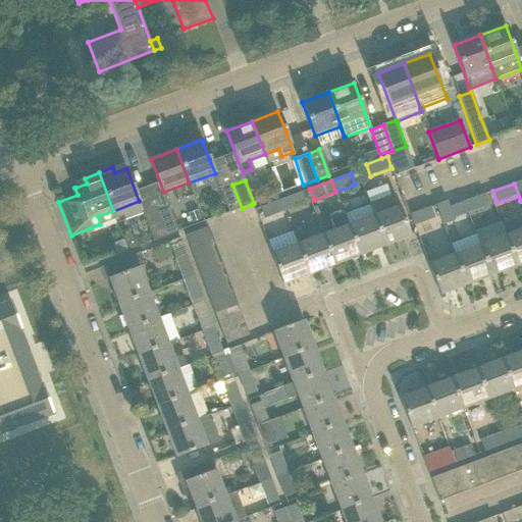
[(284,211),(305,203),(301,192),(280,200),(284,211)]
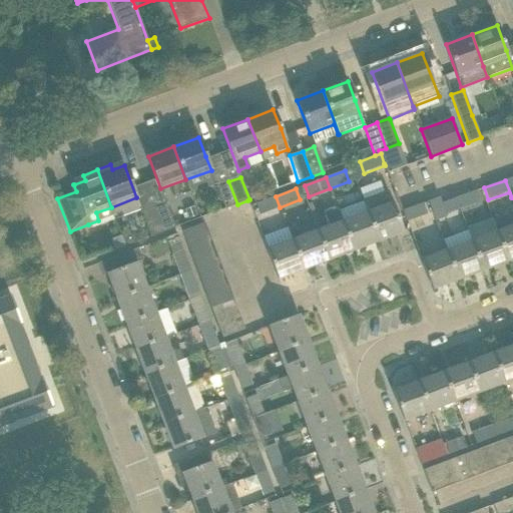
[(404,231),(397,212),(388,189),(363,199),(379,240),(404,231)]
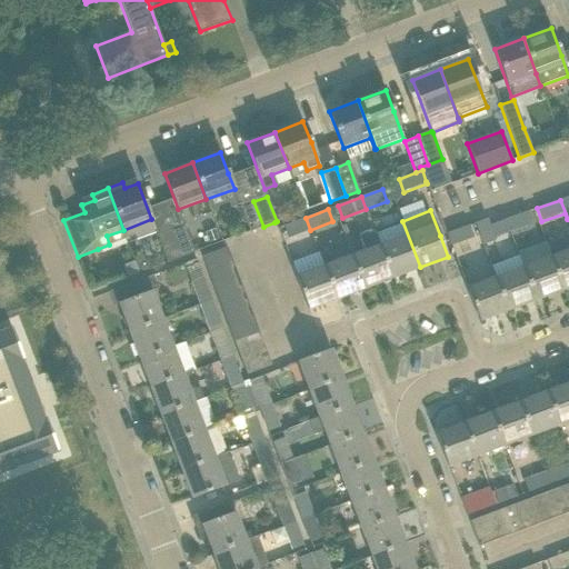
[(531,225),(527,212),(505,220),(509,232),(531,225)]
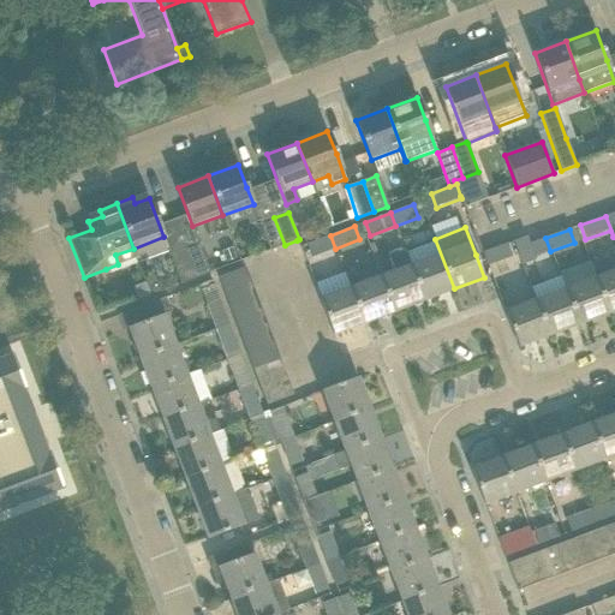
[(311,258),(335,249),(330,236),(306,245),(311,258)]
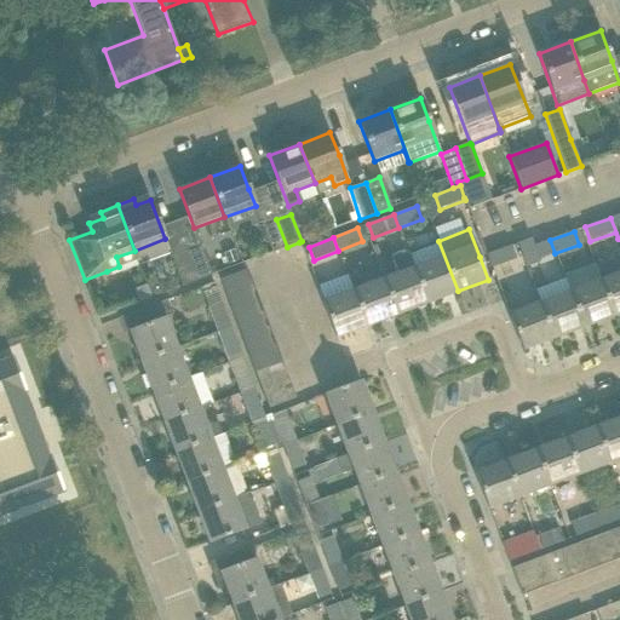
[(550,240),(532,246),(529,240),(516,245),(524,269),(538,264),(537,259),(555,253),(550,240)]
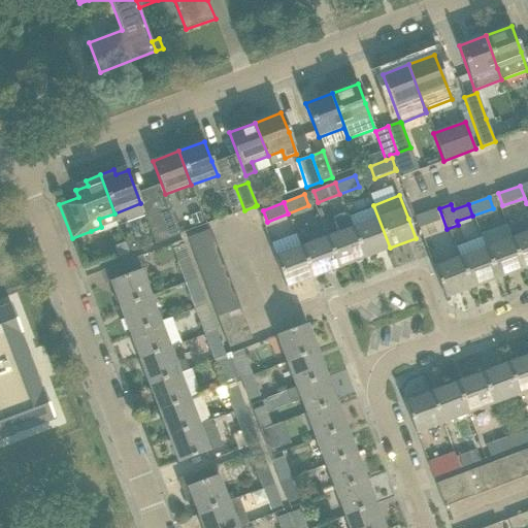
[(180,234),(173,215),(170,208),(158,213),(167,239),(180,234)]
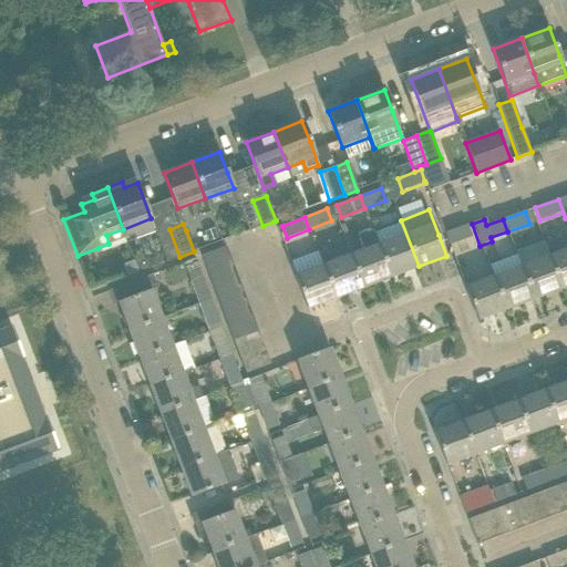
[(471,238),(466,226),(466,225),(443,234),(447,247),(471,238)]
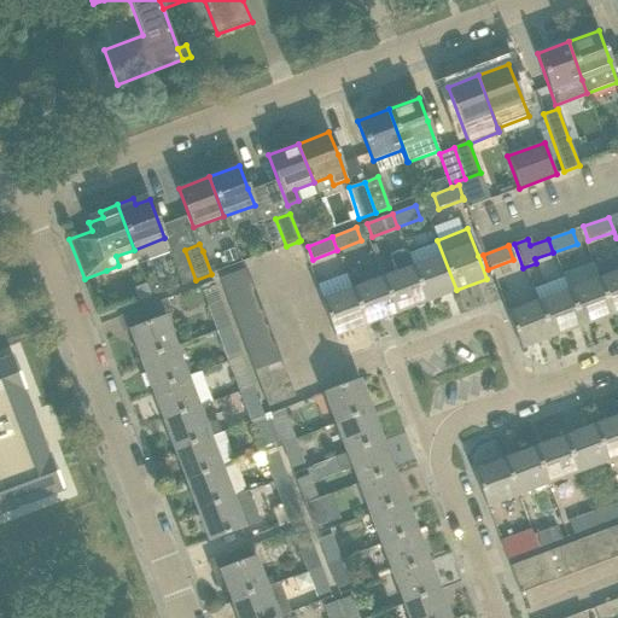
[(233,249),(222,252),(227,264),(238,260),(233,249)]
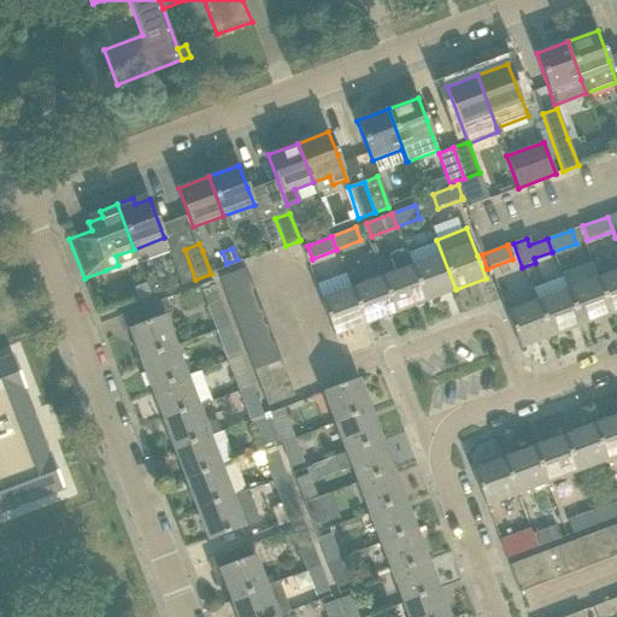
[(394,312),(424,301),(405,248),(387,254),(394,274),(382,277),(394,312)]
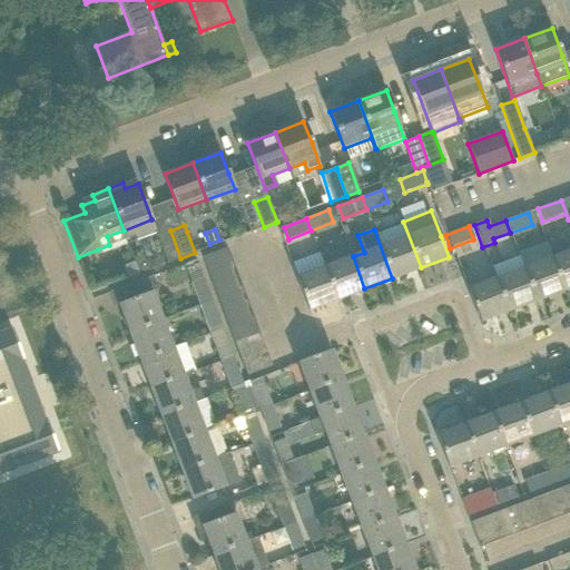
[(167,263),(180,258),(170,231),(157,236),(167,263)]
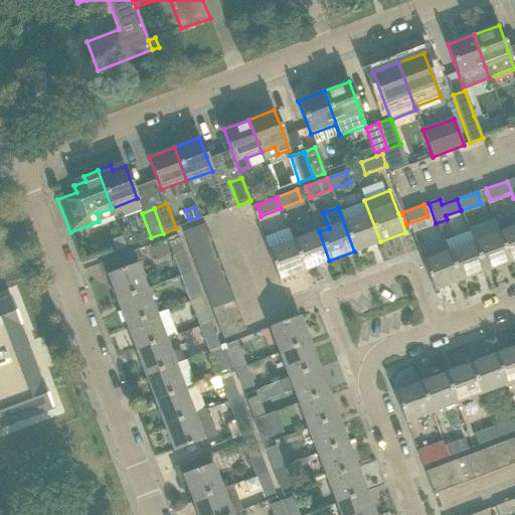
[(369,213),(343,222),(354,251),(380,241),(369,213)]
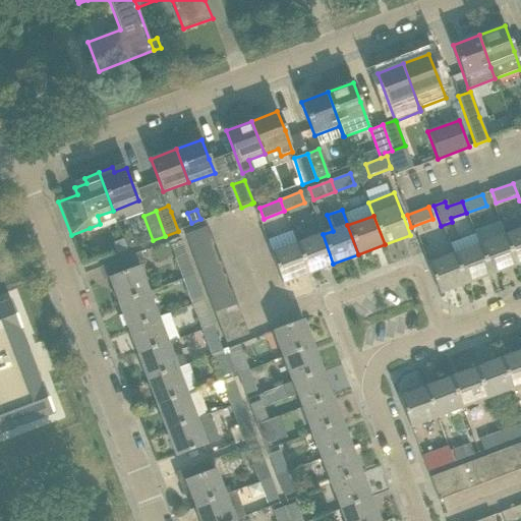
[(189,247),(213,239),(208,226),(185,235),(189,247)]
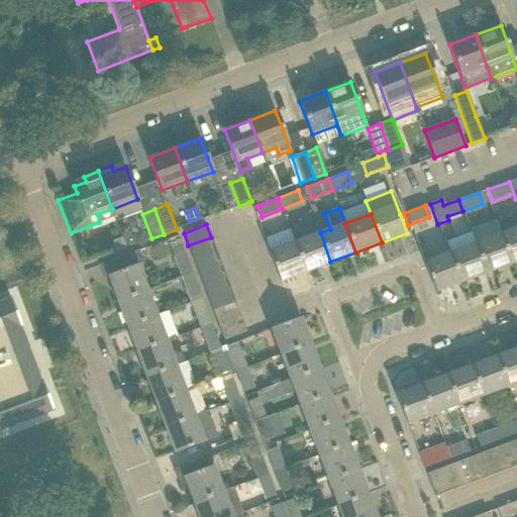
[(511,263),(516,261),(516,227),(500,234),(511,263)]
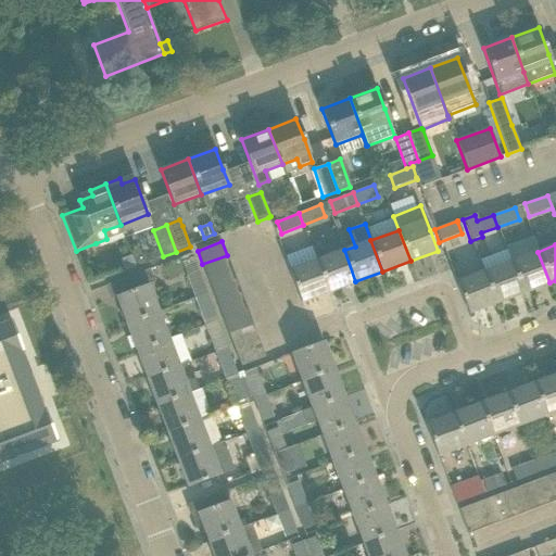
[(328,292),(355,281),(344,250),(316,261),(328,292)]
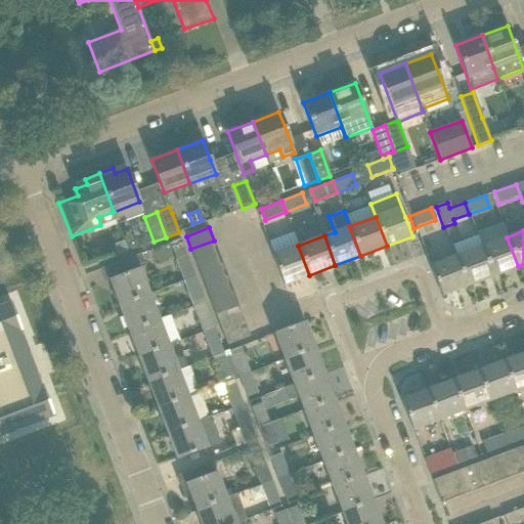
[(492,276),(518,266),(507,237),(481,247),(492,276)]
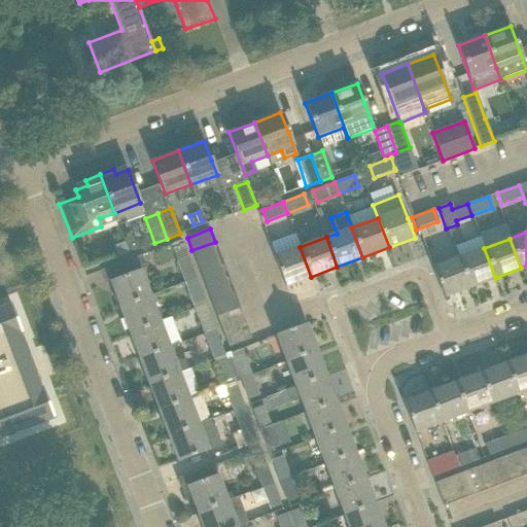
[(197,264),(219,254),(215,242),(191,250),(197,264)]
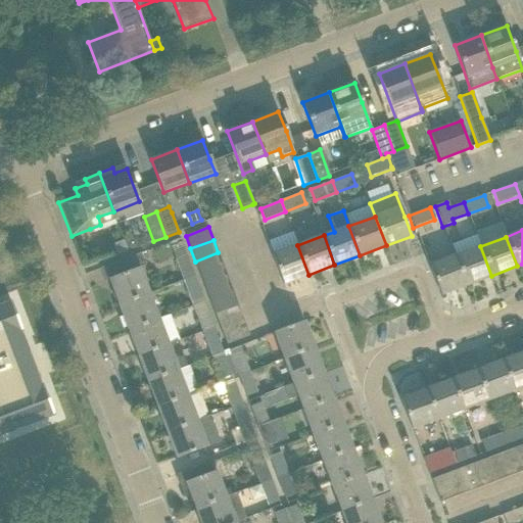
[(283,284),(308,275),(297,245),(272,254),(283,284)]
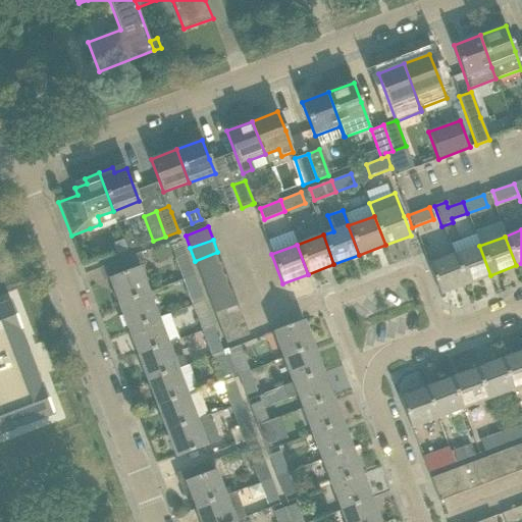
[(465,284),(490,275),(479,246),(454,256),(465,284)]
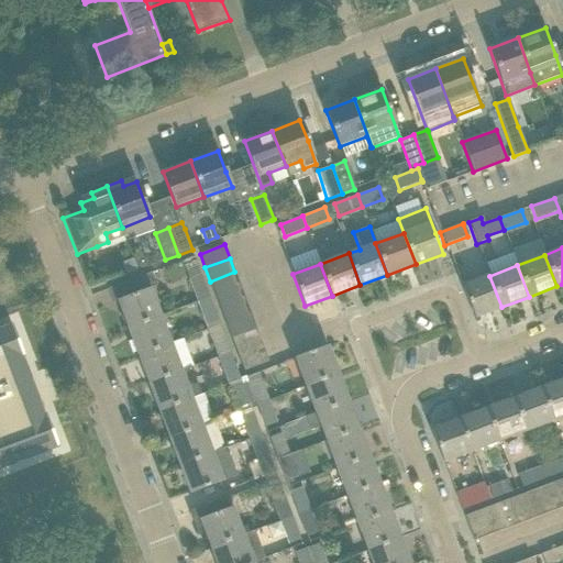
[(216,295),(240,286),(234,272),(210,282),(216,295)]
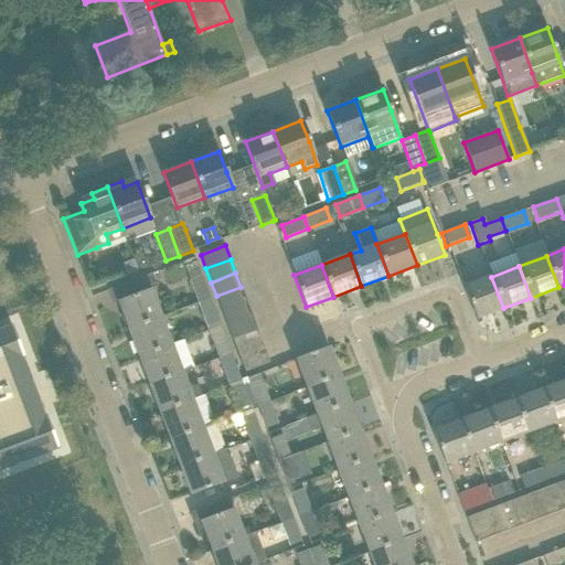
[(157,286),(152,274),(151,274),(129,281),(134,295),(118,301),(128,328),(160,316),(150,289),(157,286)]
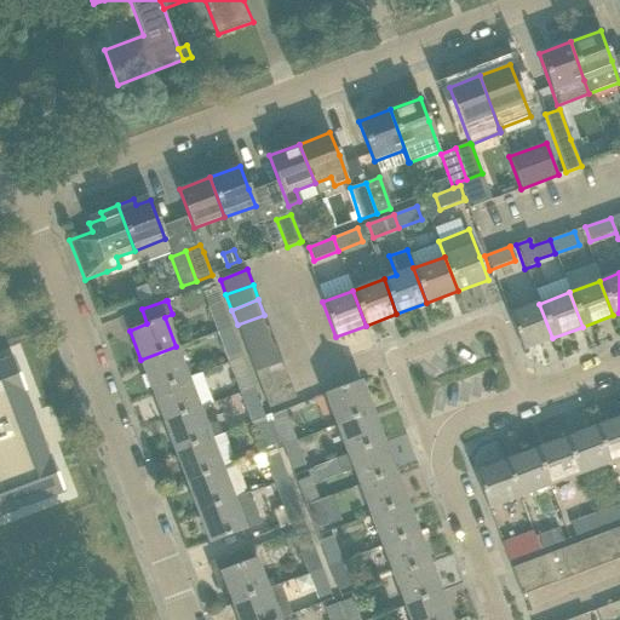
[(217,332),(230,326),(222,303),(207,308),(217,332)]
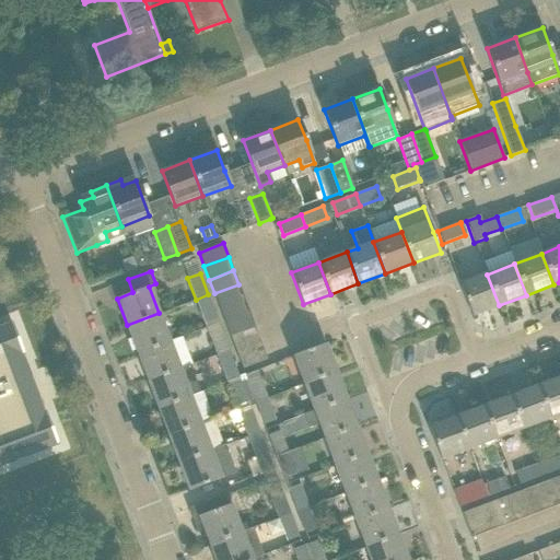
[(471,316),(499,305),(487,275),(459,284),(471,316)]
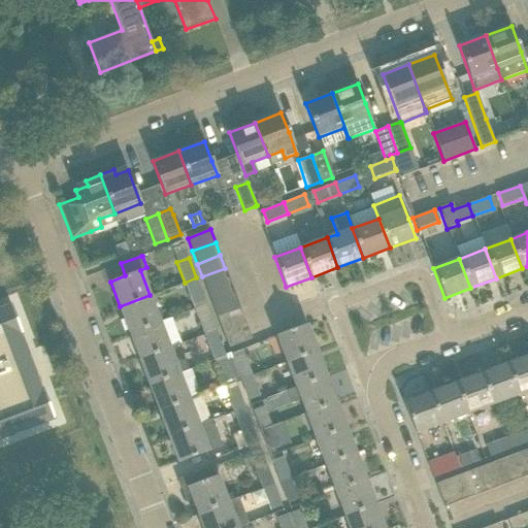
[(206,290),(230,282),(225,268),(202,276),(206,290)]
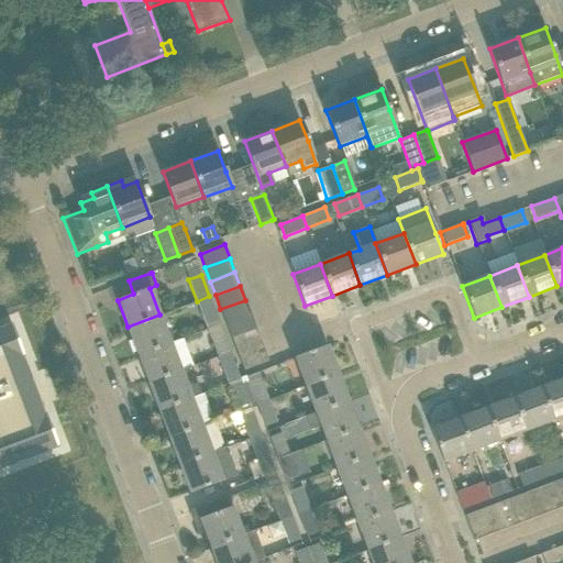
[(207,329),(219,323),(209,296),(197,301),(207,329)]
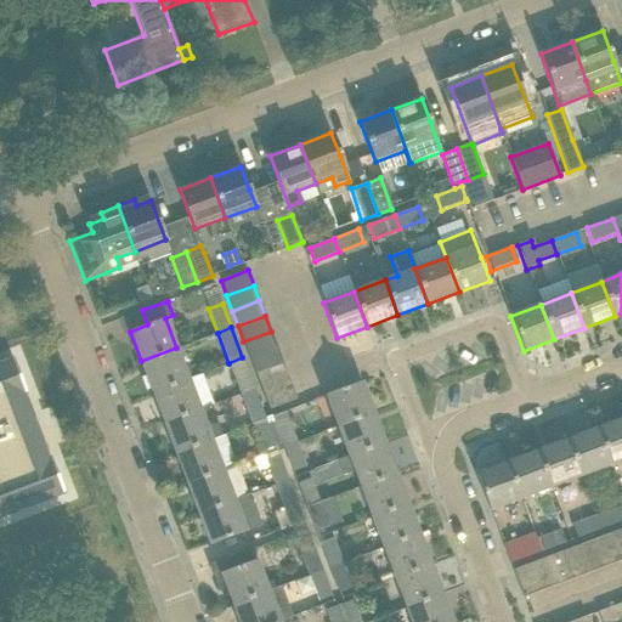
[(249,356),(276,346),(271,332),(243,341),(249,356)]
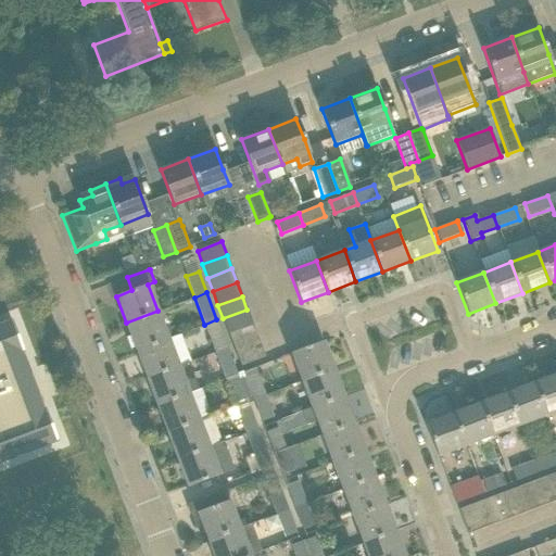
[(228,332),(252,324),(247,310),(223,318),(223,319),(228,332)]
